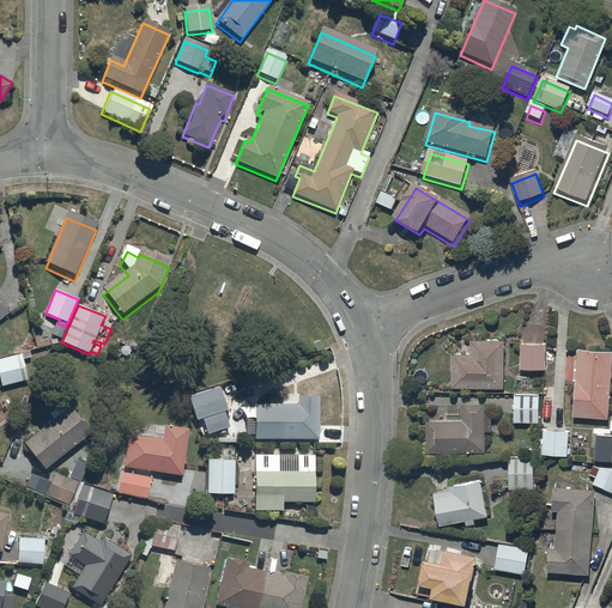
[(502,389),(503,341),(471,341),(471,354),(452,354),(450,388),(502,389)]
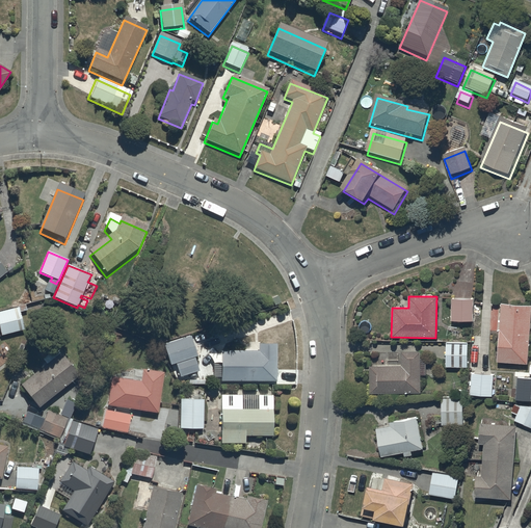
[(472,300),(451,299),(451,321),(472,321),(472,300)]
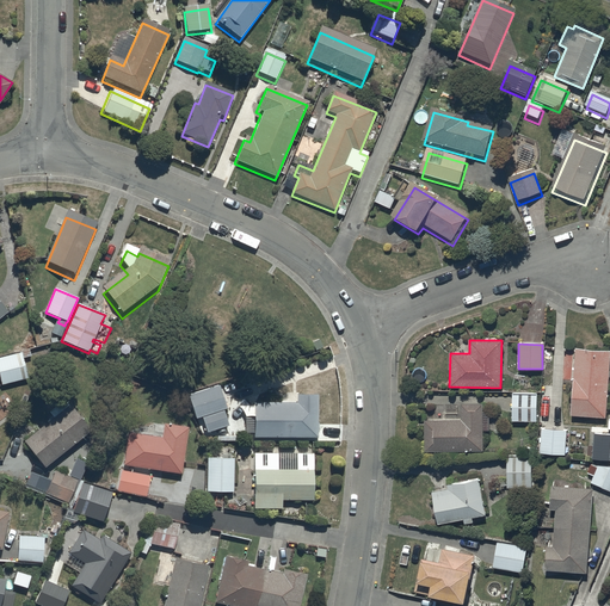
[(571,415),(605,418),(609,351),(575,348),(571,415)]
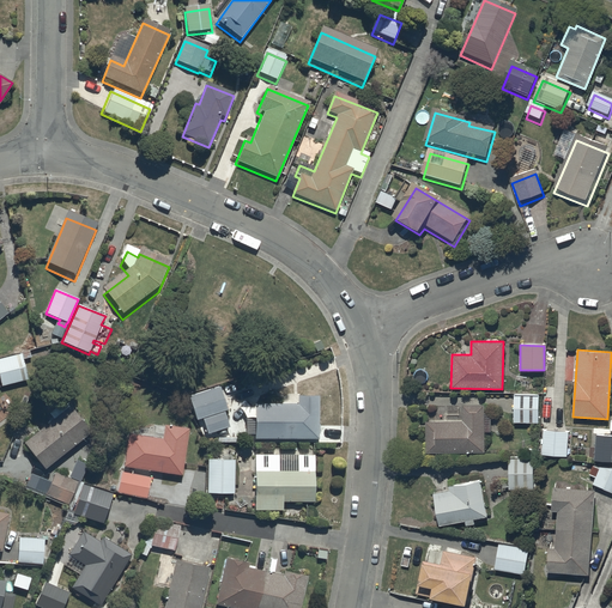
[(19,359),(0,364),(0,385),(1,391),(26,385),(19,359)]
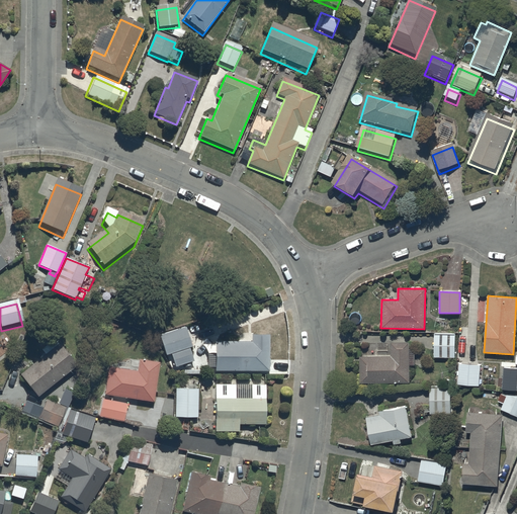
[(184,326),(158,335),(165,355),(169,353),(174,367),(193,361),(188,348),(191,347),(184,326)]
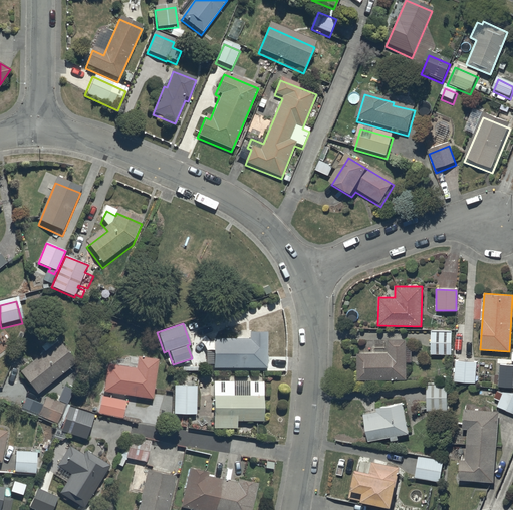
[(451,330),(431,330),(430,354),(451,354),(451,330)]
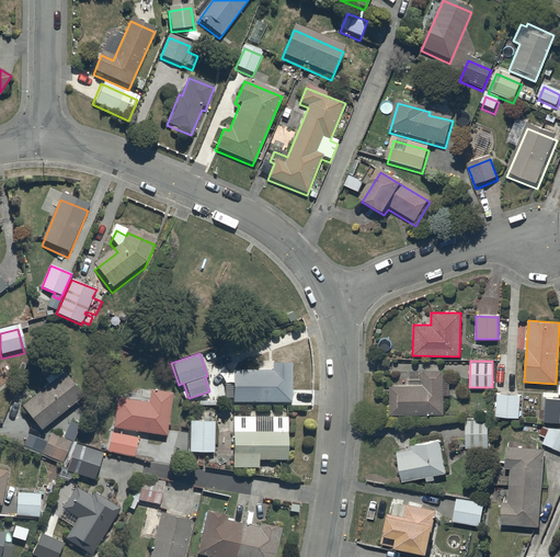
[(271,370),(231,370),(231,383),(224,383),(224,398),(231,398),(231,401),(290,401),(290,362),(271,362),(271,370)]
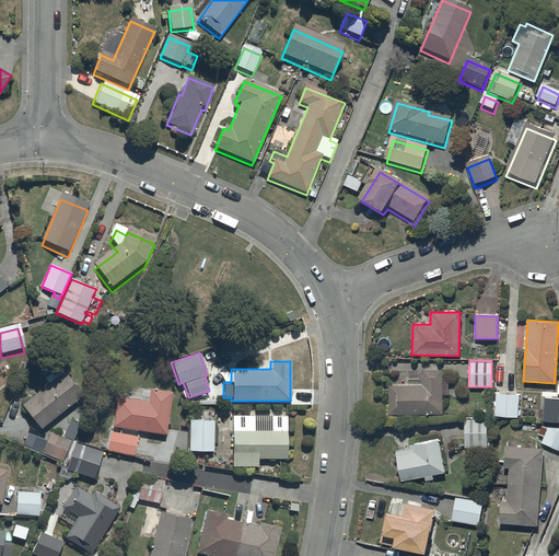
[(48,383),(22,404),(39,429),(83,395),(63,371),(62,372),(59,368),(45,379),(48,383)]
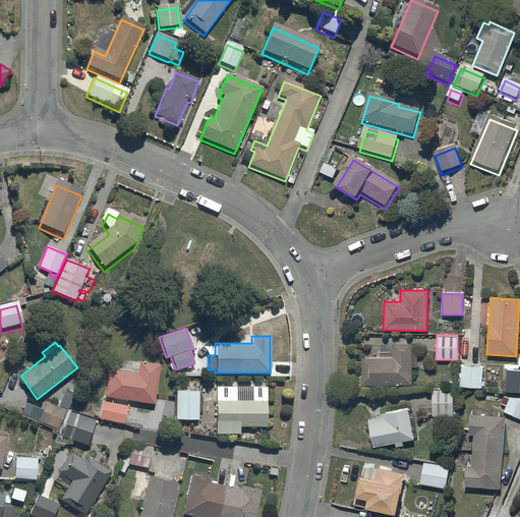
[(411,367),(415,367),(416,367),(416,352),(410,352),(410,344),(393,344),(393,358),(361,358),(361,385),(411,385),(411,367)]
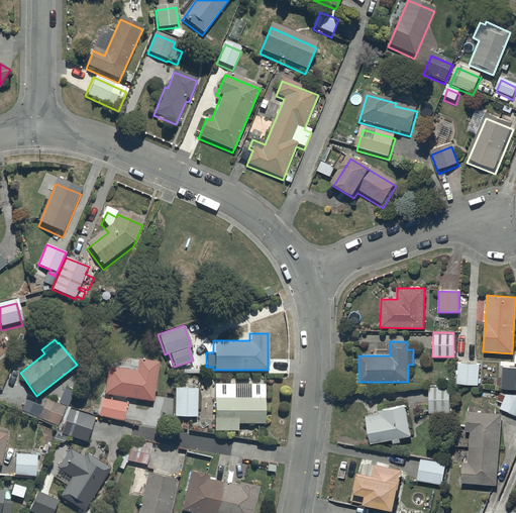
[(136,371),(107,367),(103,394),(152,401),(158,363),(137,360),(136,371)]
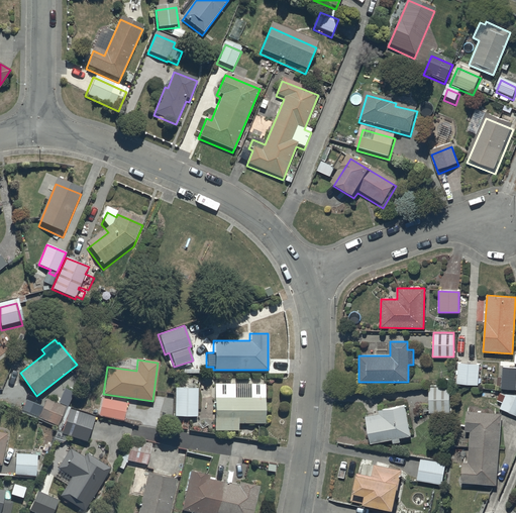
[(479,365),(457,364),(456,384),(478,386),(479,365)]
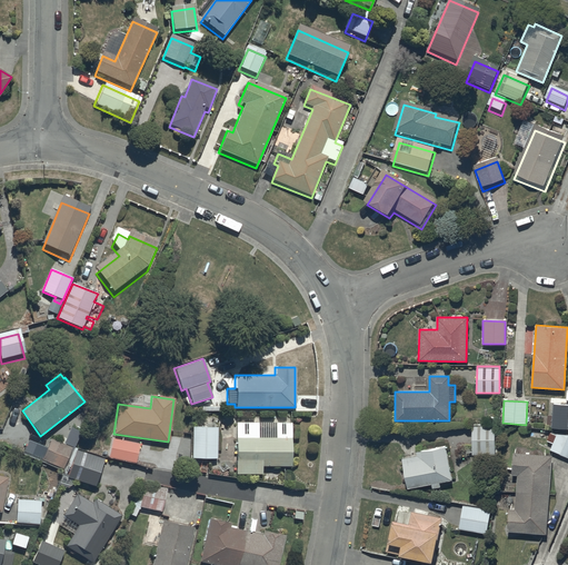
[(567,423),(567,405),(552,404),(551,427),(567,428),(567,423)]
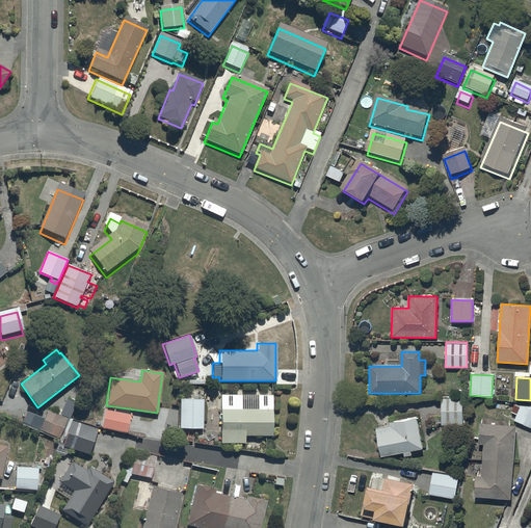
[(271,396),(219,396),(219,444),(244,444),(244,437),(271,436),(271,396)]
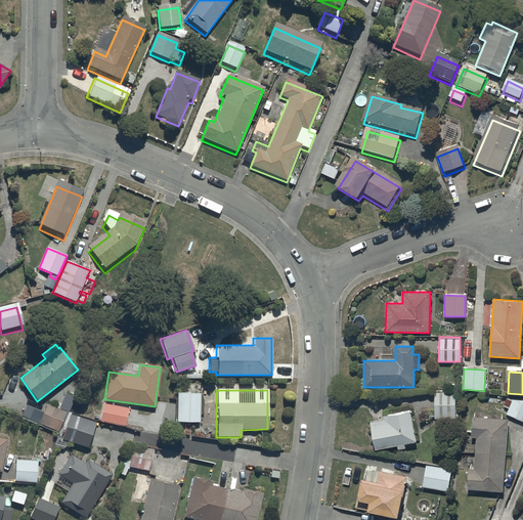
[(455,392),(434,392),(434,419),(455,419),(455,392)]
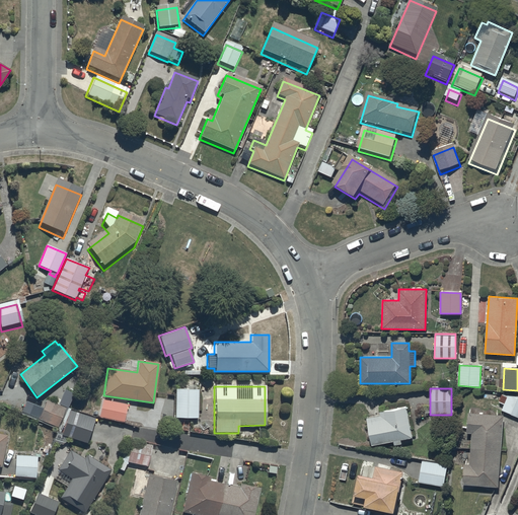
[(198,390),(174,389),(173,418),(197,419),(198,390)]
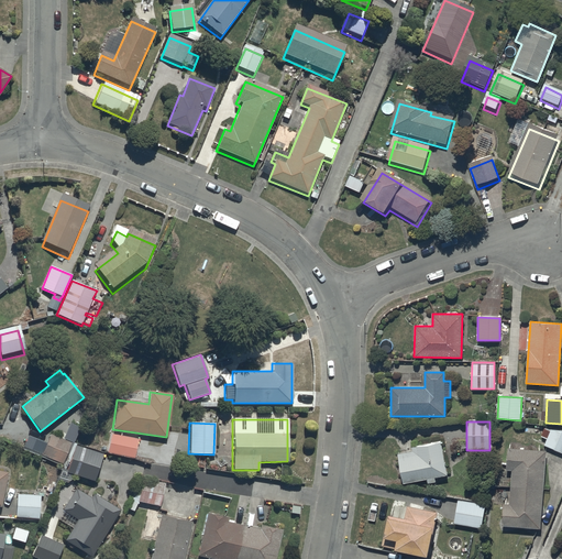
[(62,471),(57,481),(66,485),(76,477),(94,482),(102,455),(99,453),(105,436),(81,429),(76,446),(75,446),(67,472),(62,471)]
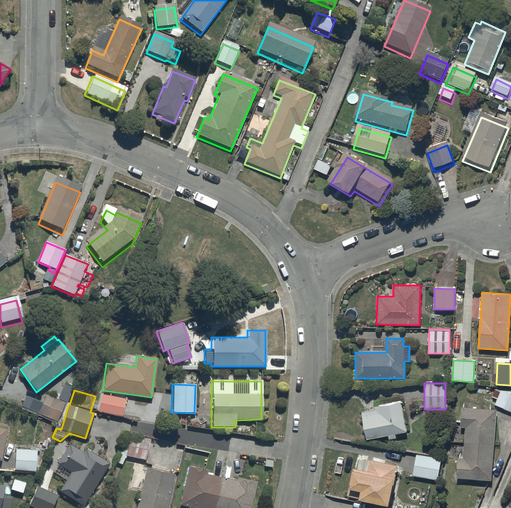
[(510,392),(501,392),(495,404),(510,411),(510,392)]
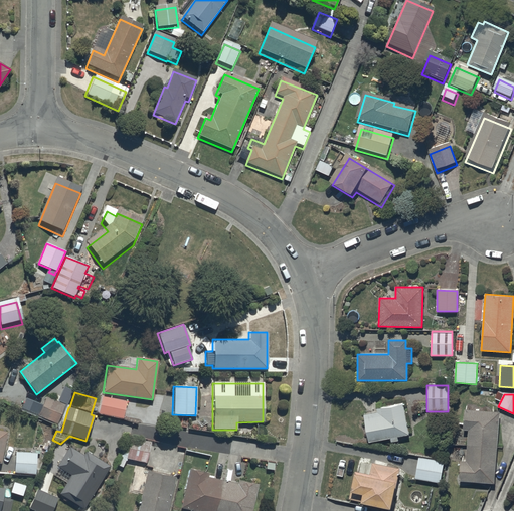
[(98,414),(122,420),(126,402),(102,396),(98,414)]
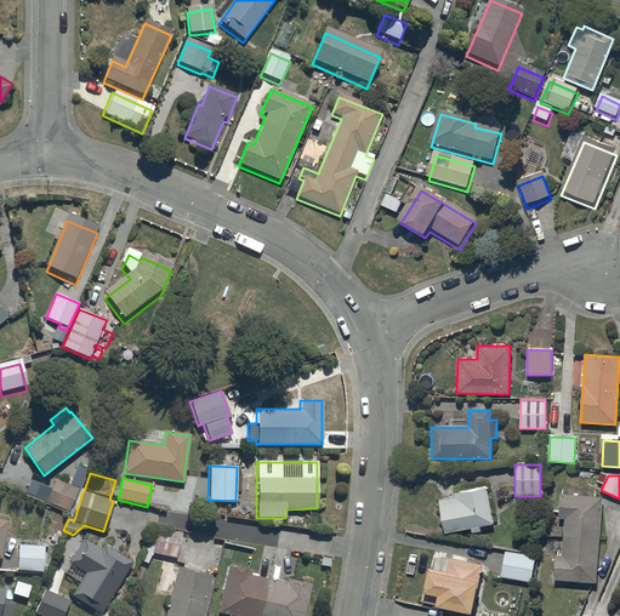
[(52,489),(30,480),(24,496),(68,513),(78,488),(56,479),(52,489)]
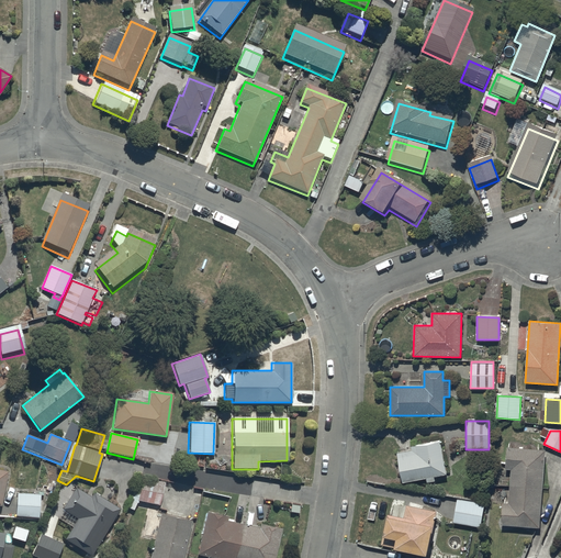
[(447,473),(439,441),(411,447),(412,450),(397,454),(403,482),(426,477),(427,482),(434,480),(434,476),(447,473)]
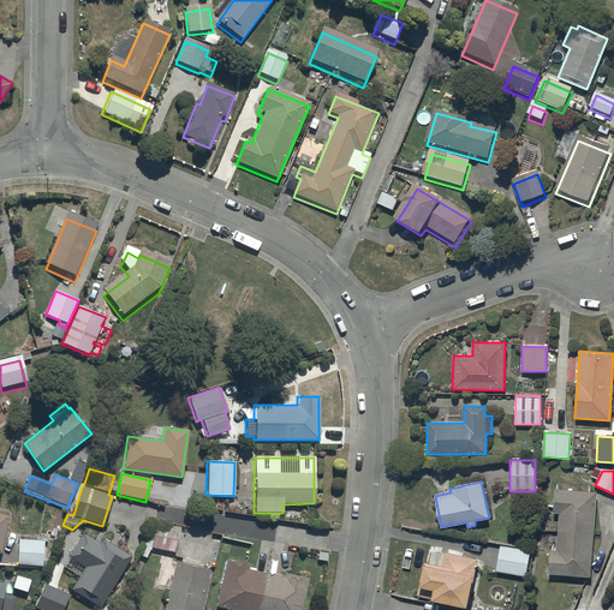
[(547,575),(591,578),(597,491),(554,489),(553,513),(559,513),(556,550),(549,550),(547,575)]
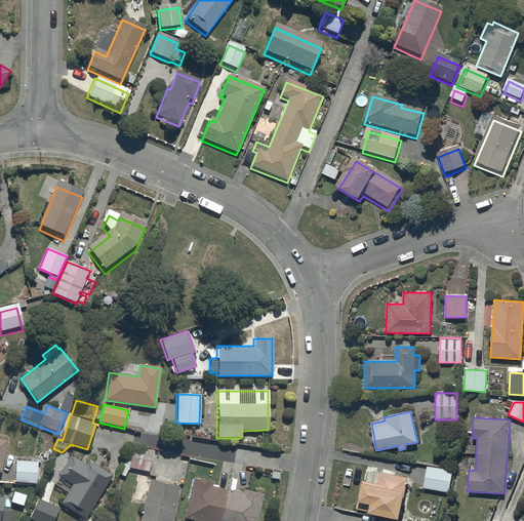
[(131,447),(127,468),(148,473),(153,451),(131,447)]
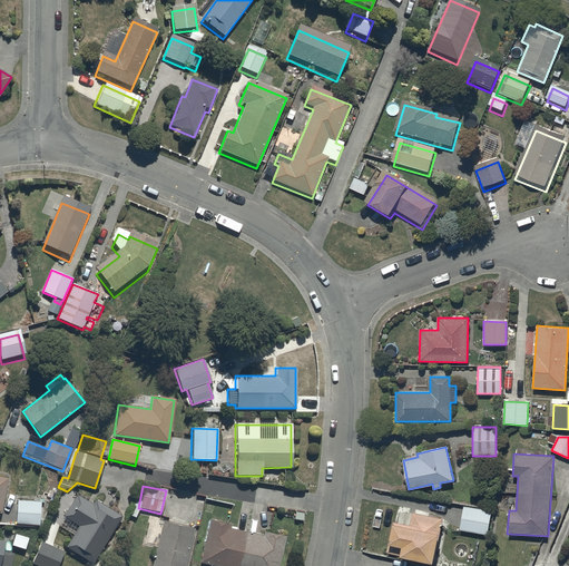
[(65,518),(58,527),(72,536),(65,548),(91,565),(123,517),(96,500),(92,505),(77,495),(64,517),(65,518)]
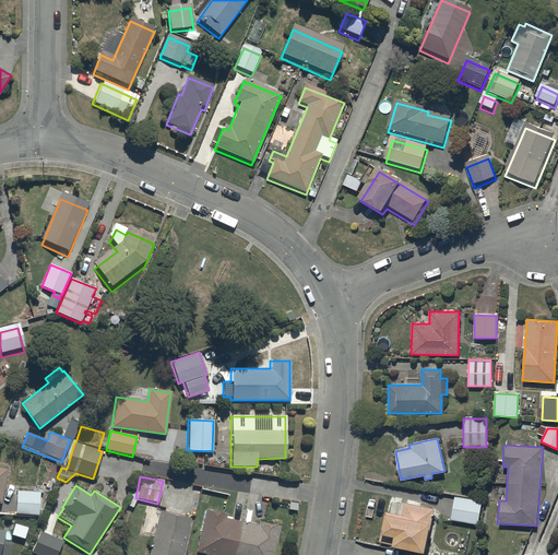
[(39,491),(16,489),(15,512),(39,512),(39,491)]
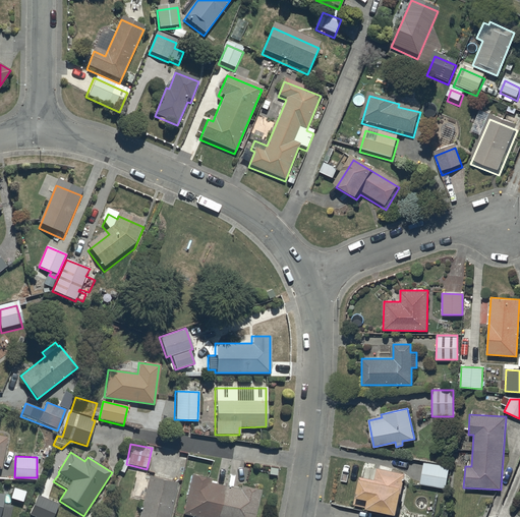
[(450,468),(423,463),(419,484),(447,490),(450,468)]
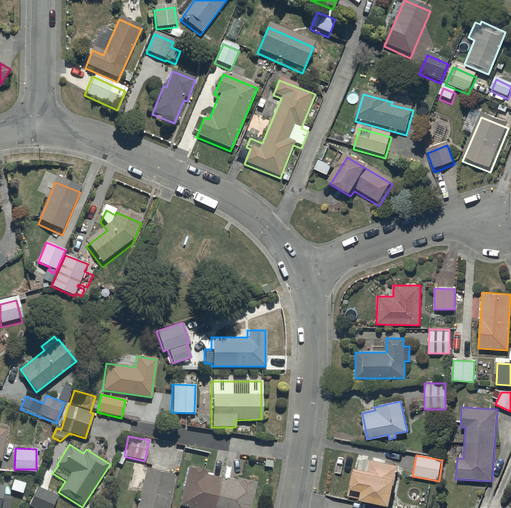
[(391,500),(397,465),(369,460),(368,469),(353,466),(348,496),(358,497),(358,495),(391,500)]
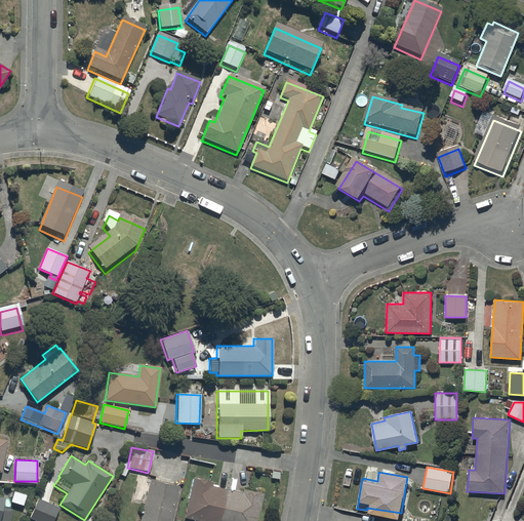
[(212,482),(192,477),(183,518),(193,520),(255,520),(262,494),(242,490),(241,493),(211,486),(212,482)]
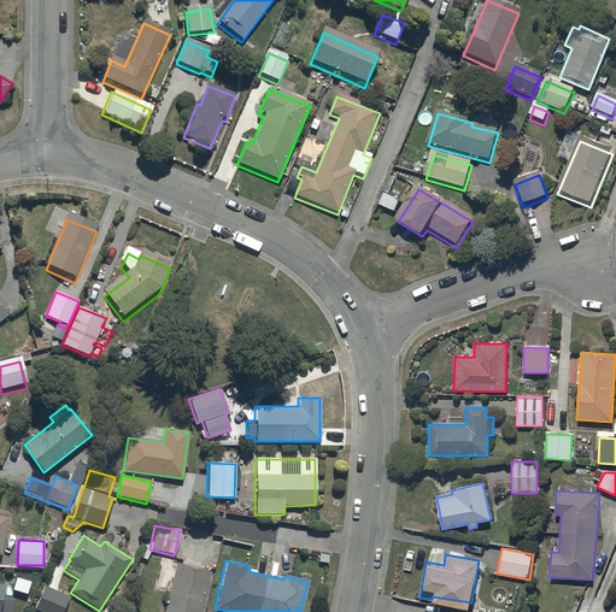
[(199,611),(209,570),(174,562),(163,611),(199,611)]
